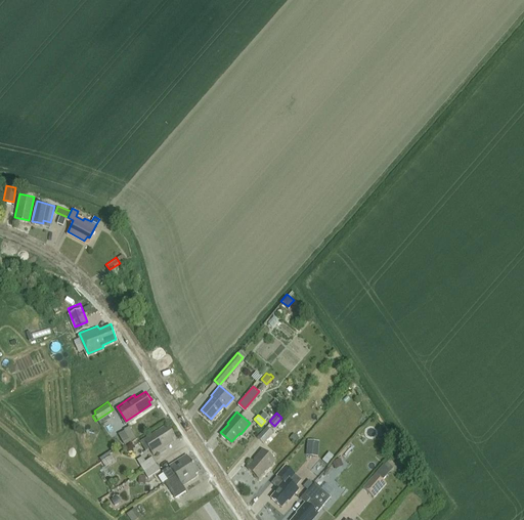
[(149,445),(153,450),(173,438),(171,435),(174,433),(169,425),(166,427),(164,424),(143,437),(144,438),(149,445)]
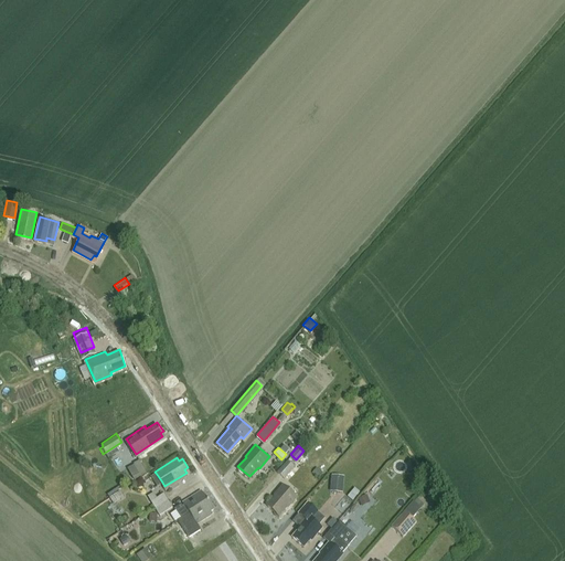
[(284,475),(295,464),(288,458),(277,469),(284,475)]
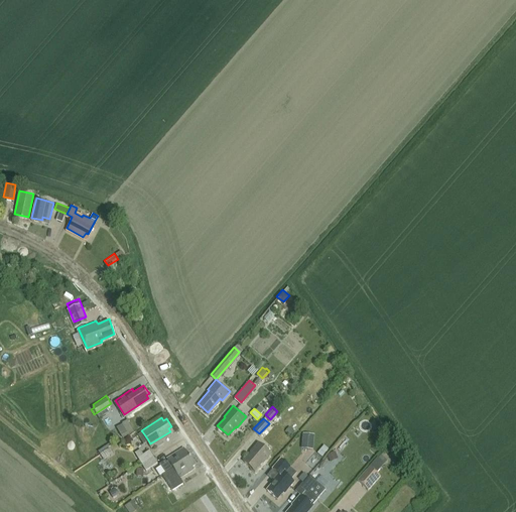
[(289,423),(285,428),(291,433),(295,428),(289,423)]
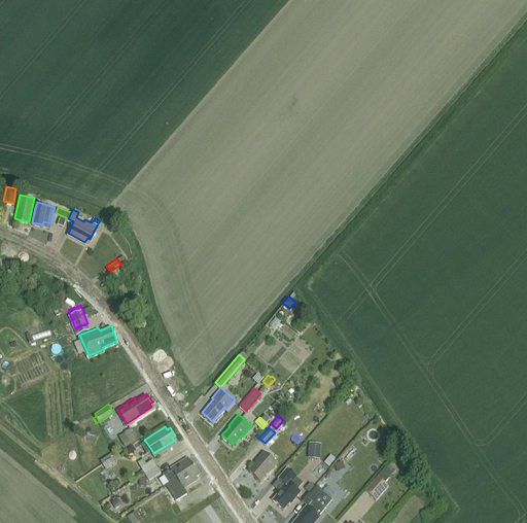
[(145,441),(142,443),(147,451),(150,448),(145,441)]
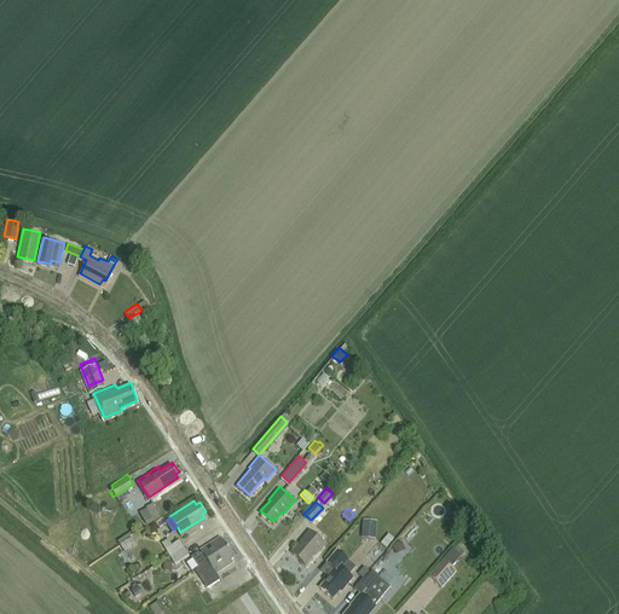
[(363,517),(362,534),(376,536),(377,519),(363,517)]
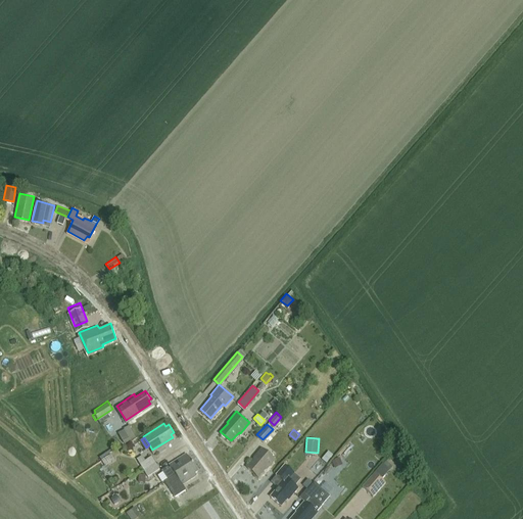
[(267,467),(275,457),(263,445),(253,456),(254,457),(247,465),(258,475),(266,466),(267,467)]
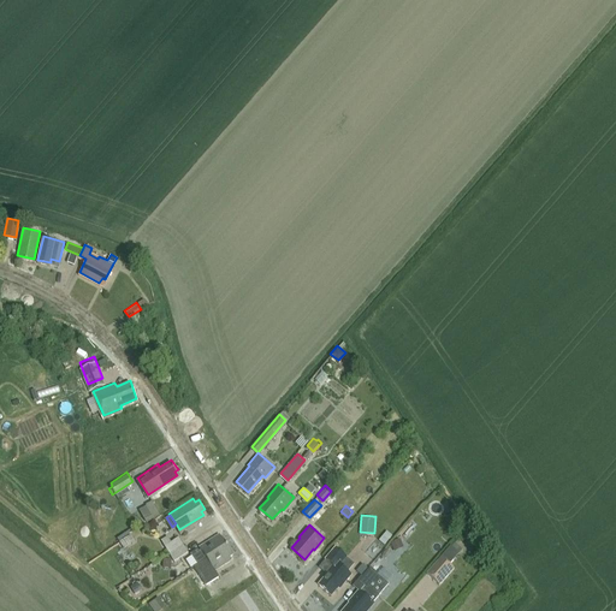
[(131,531),(119,539),(123,545),(135,537),(131,531)]
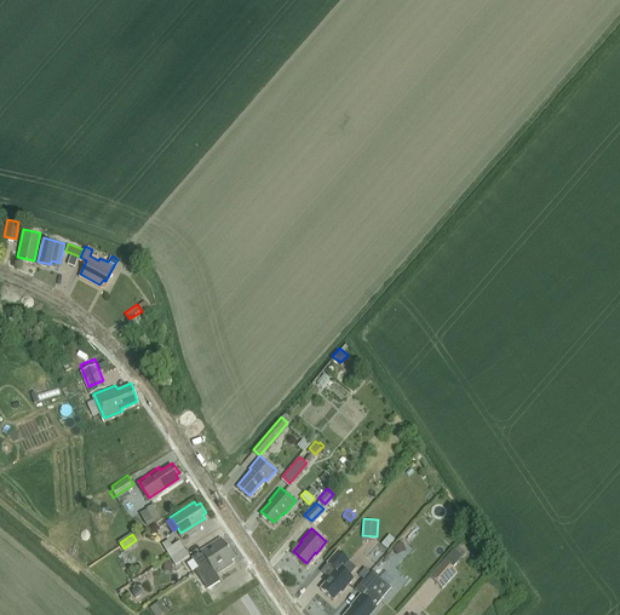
[(219,539),(217,535),(200,547),(202,551),(201,552),(200,550),(193,555),(200,564),(207,559),(228,546),(223,536),(219,539)]
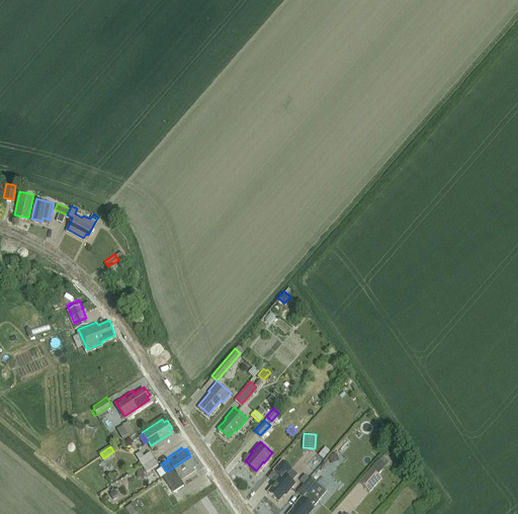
[(143,463),(154,456),(150,449),(144,453),(141,448),(136,451),(143,463)]
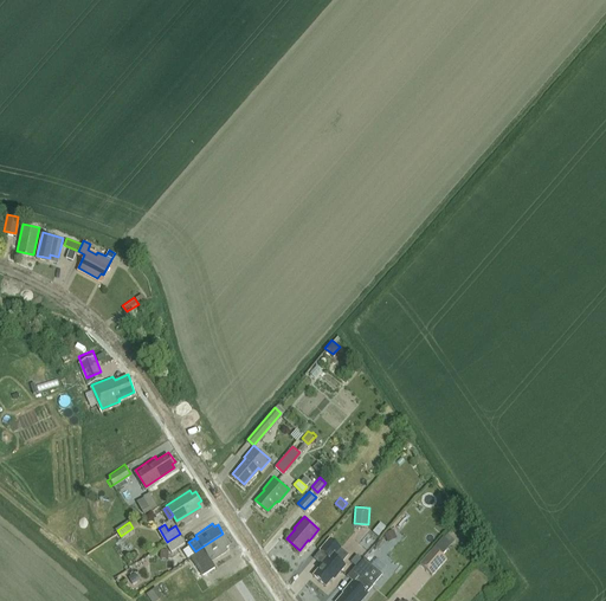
[(393,527),(385,531),(388,540),(398,535),(393,527)]
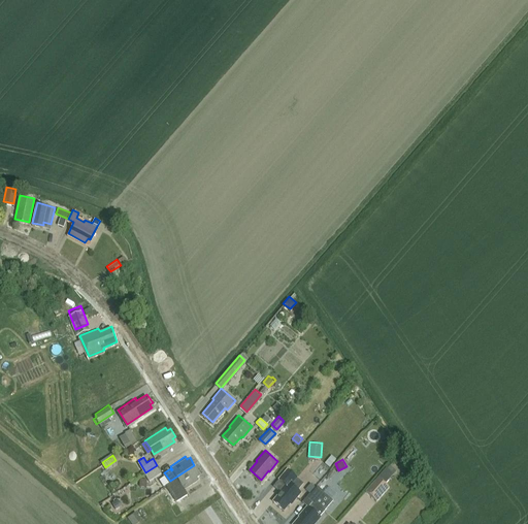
[(157,465),(145,472),(150,479),(161,471),(157,465)]
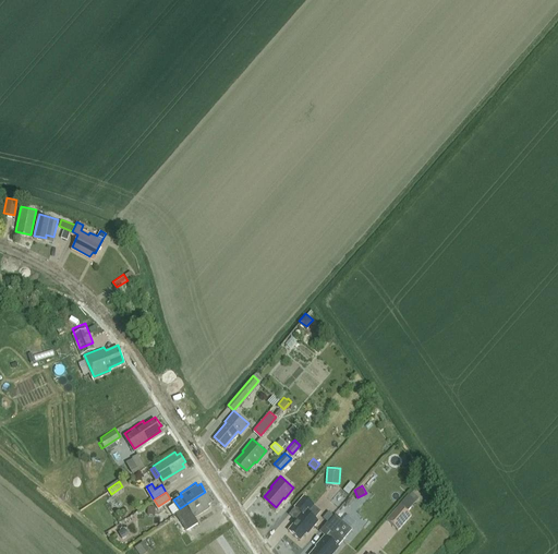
[(186,527),(197,520),(194,515),(209,504),(208,502),(210,500),(205,492),(186,504),(176,510),(186,527)]
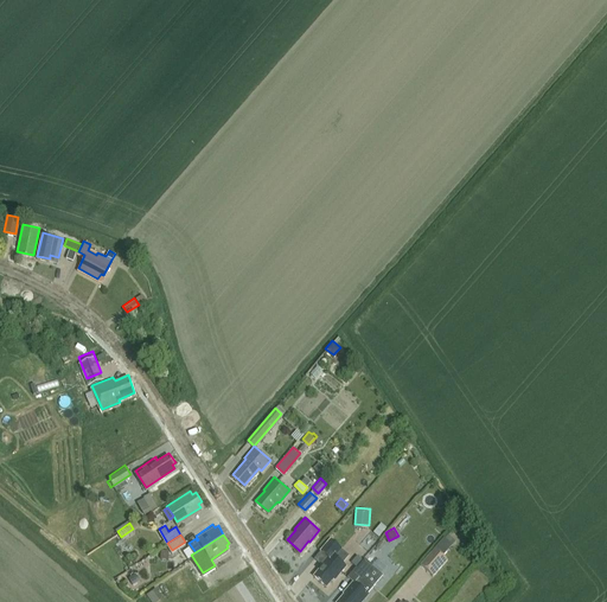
[(447,556),(443,552),(453,542),(445,536),(443,535),(434,545),(420,562),(433,574),(447,556)]
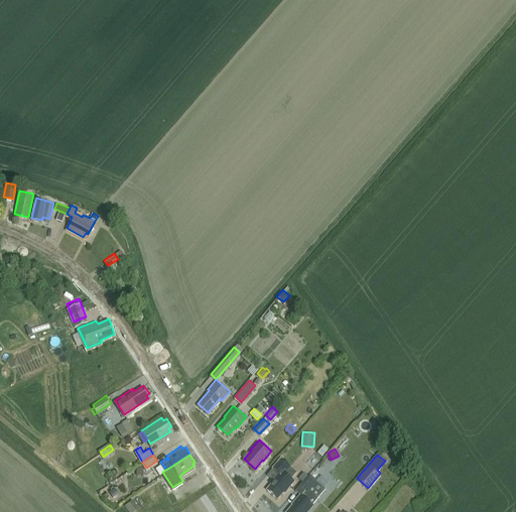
[(286,489),(294,480),(291,477),(297,470),(280,457),(272,467),(278,472),(273,478),(275,479),(267,488),(277,496),(285,488),(286,489)]
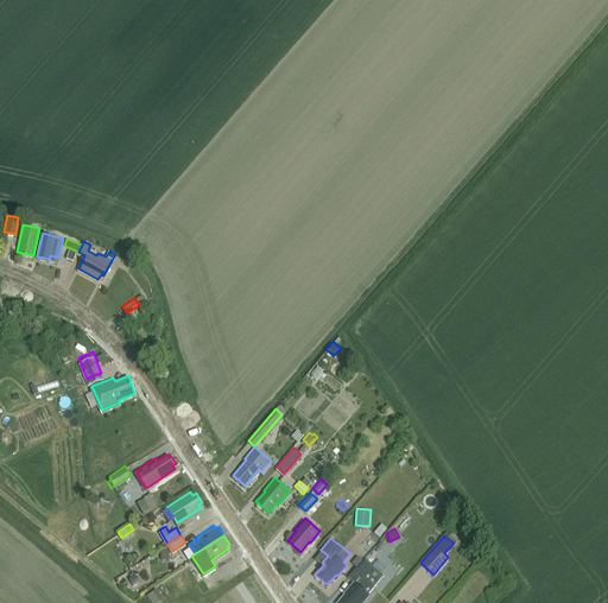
[(368,592),(374,585),(362,575),(373,564),(366,558),(358,566),(356,566),(348,576),(354,579),(344,591),(346,592),(337,602),(360,602),(369,592),(368,592)]
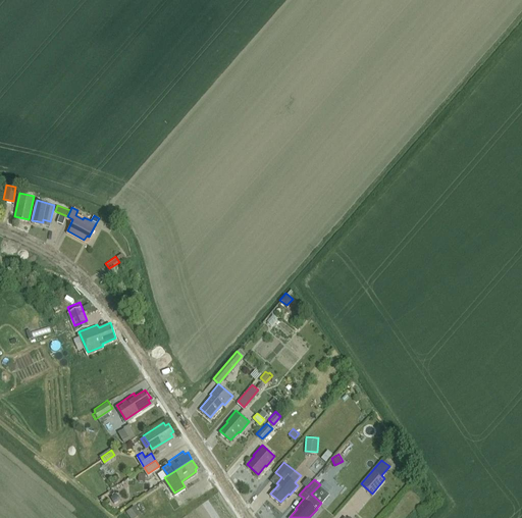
[(320,484),(311,494),(321,503),(329,493),(320,484)]
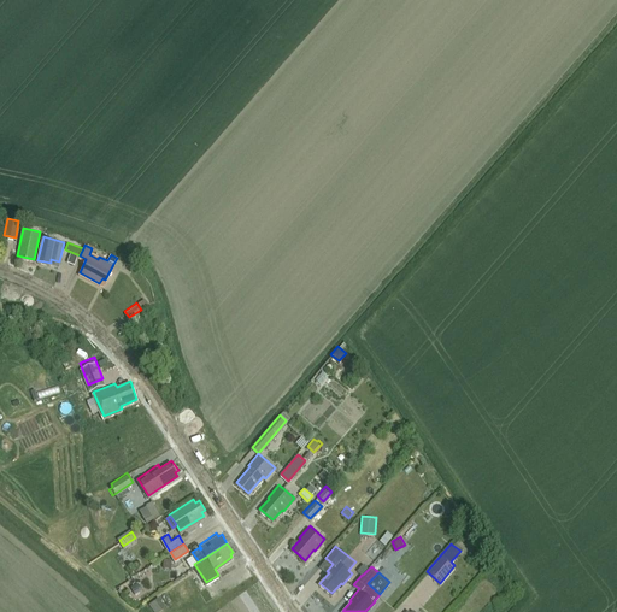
[(137,581),(131,584),(135,592),(142,588),(137,581)]
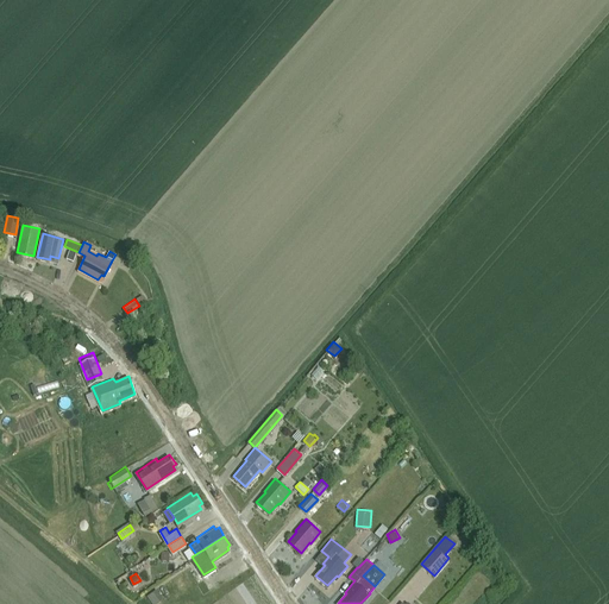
[(155,603),(163,597),(157,587),(149,593),(155,603)]
